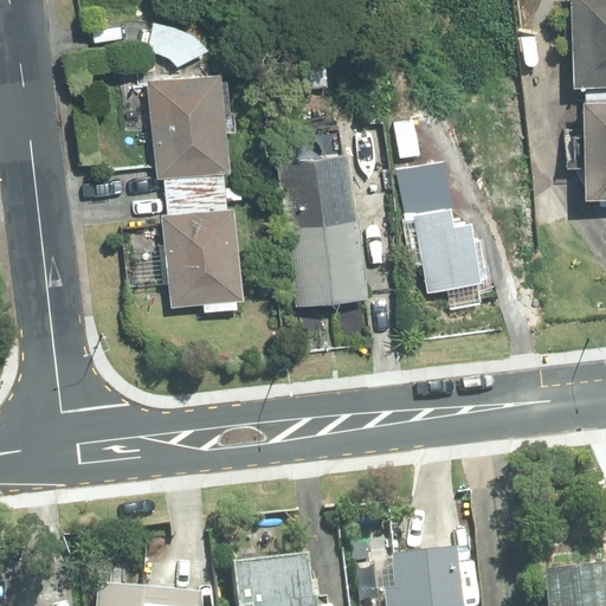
[(605,84),(605,0),(561,0),(561,84),(605,84)]
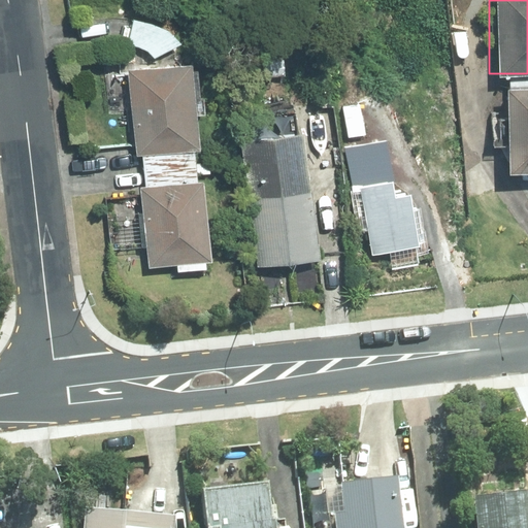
[(195,153),(201,152),(193,66),(129,71),(137,157),(142,156),(195,153)]
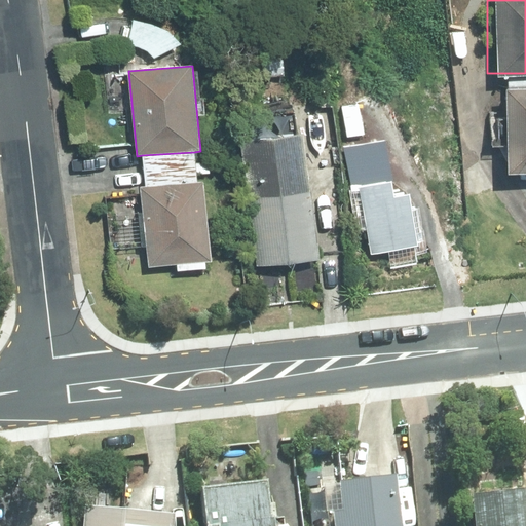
[(525,167),(525,83),(492,84),(493,168),(525,167)]
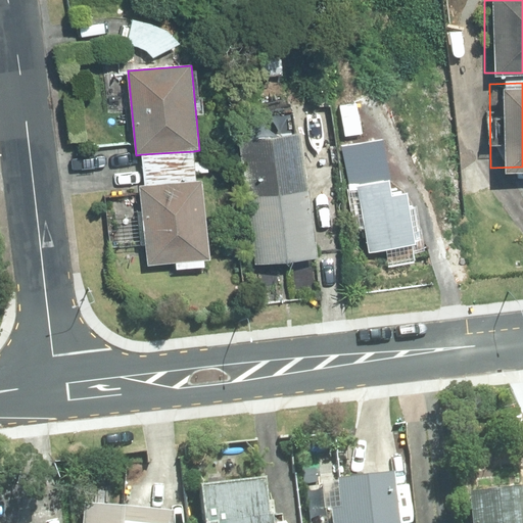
[(316,257),(300,132),(241,139),(257,265),(316,257)]
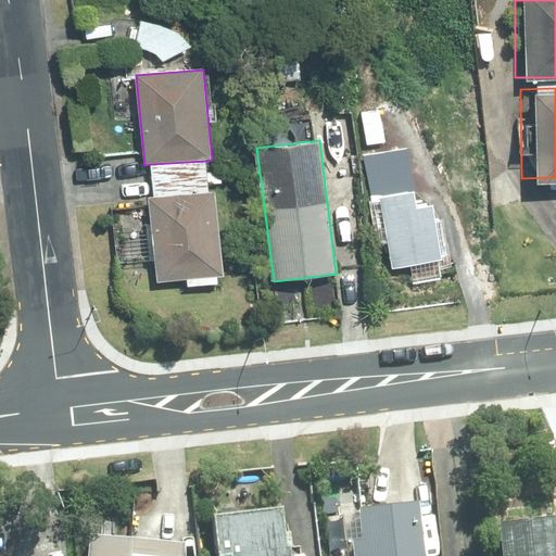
[(391,268),(441,261),(432,206),(417,209),(407,149),(364,155),(371,200),(380,198),(391,268)]
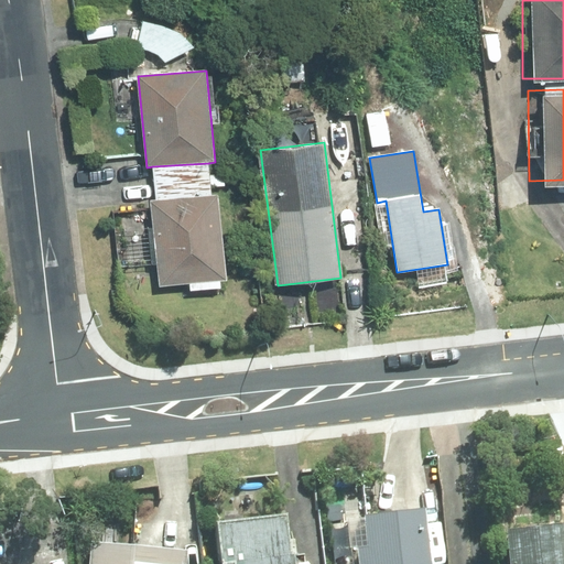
[(152,166),(154,184),(209,179),(208,163),(152,166)]
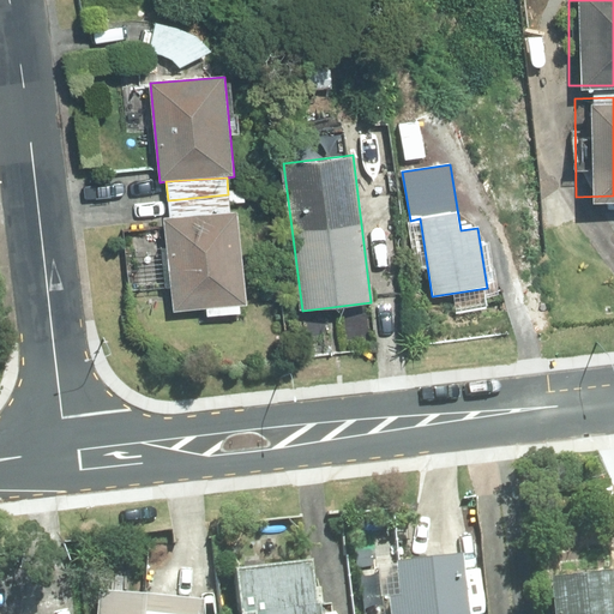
[(168,200),(169,217),(230,211),(228,194),(168,200)]
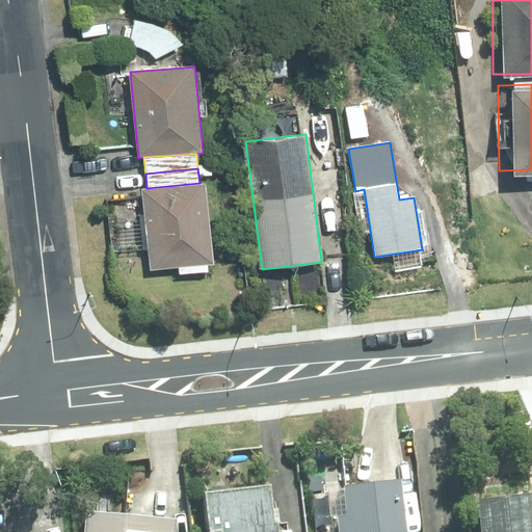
[(147,188),(142,189),(150,271),(179,268),(179,275),(209,272),(208,264),(213,264),(205,182),(200,183),(147,188)]
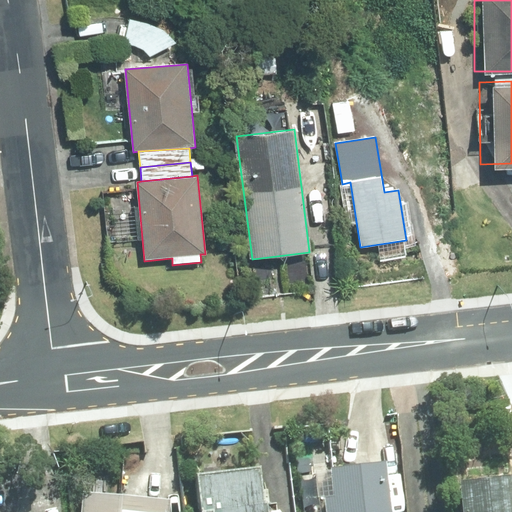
[(384,511),(379,461),(325,467),(329,511),(384,511)]
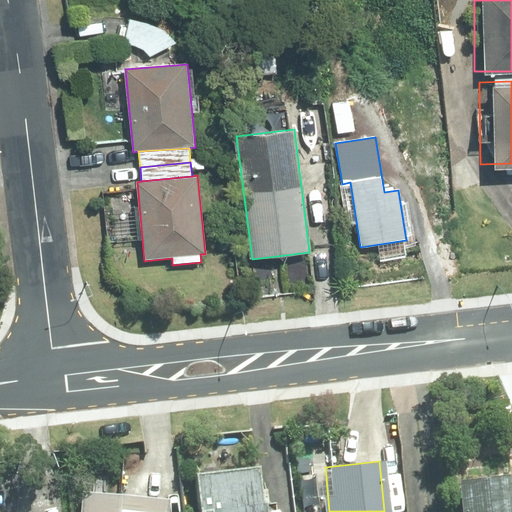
[(252,465),(190,471),(194,511),(197,511),(260,511),(259,499),(256,500),(252,465)]
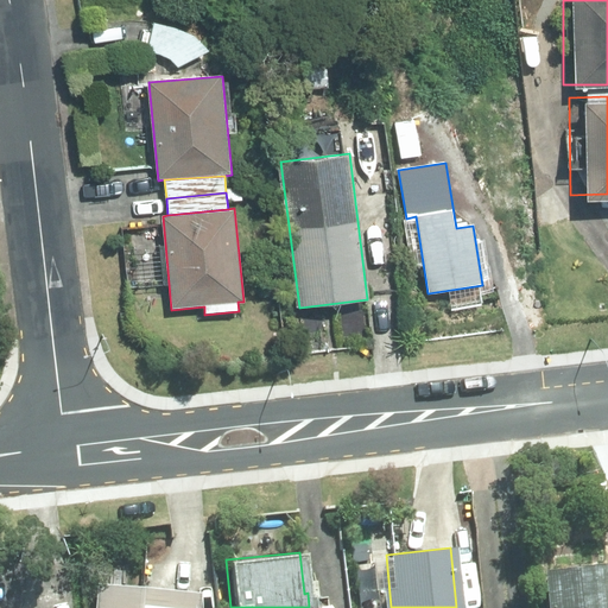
[(605,607),(600,562),(536,569),(539,607),(605,607)]
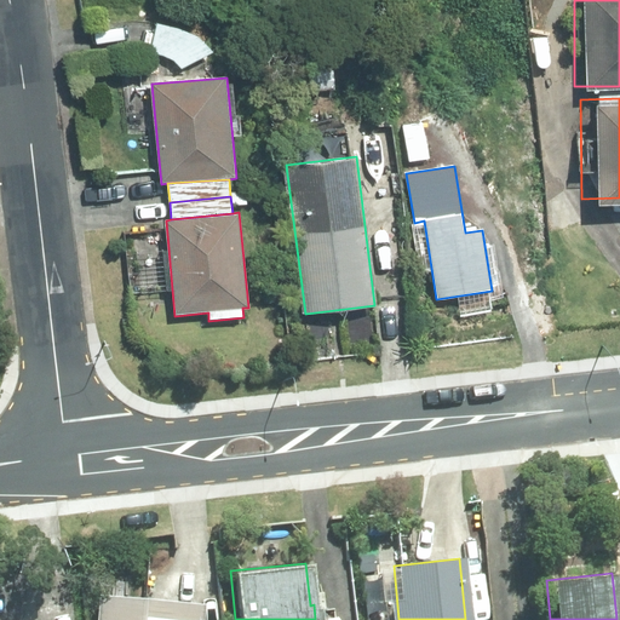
[(196,619),(197,602),(96,595),(93,619),(196,619)]
